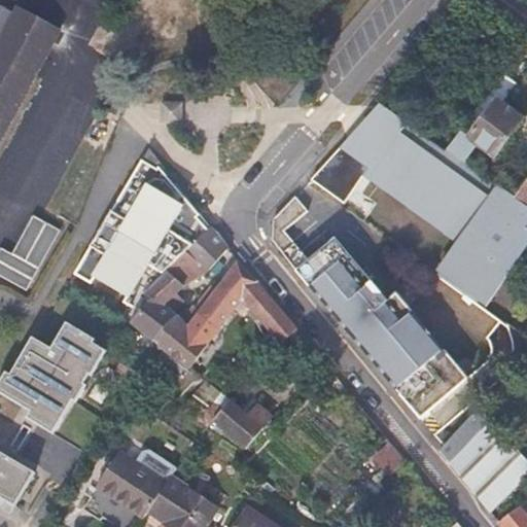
[(0,0),(0,143),(61,30),(15,5),(12,12),(0,4),(0,0)]
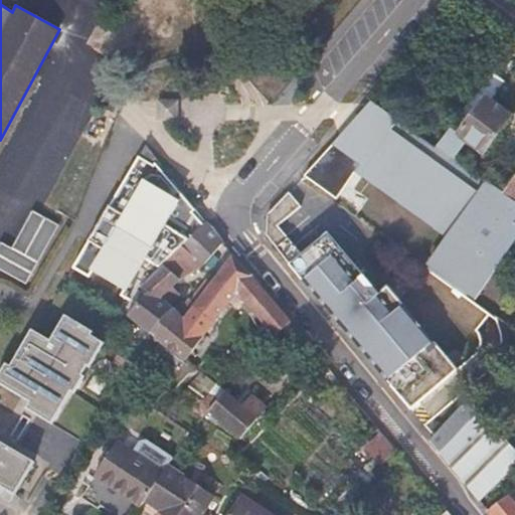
[(483,155),(511,117),(491,101),(506,80),(494,70),(436,147),(453,159),(466,142),(483,155)]
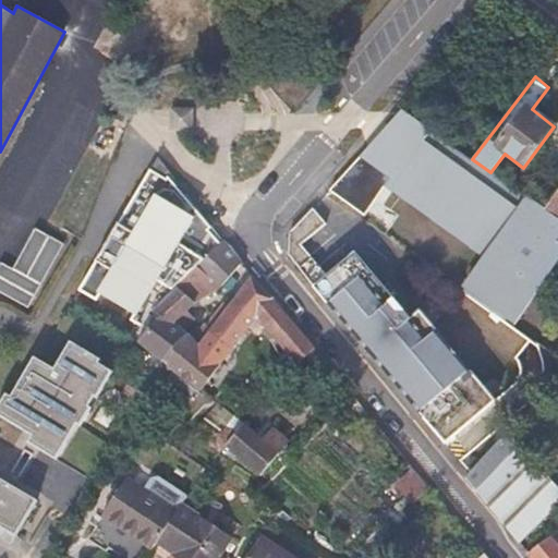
[(509,273),(489,298),(484,305),(488,308),(514,326),(557,262),(557,218),(544,209),(490,172),(472,159),(402,111),(329,191),(359,215),(364,208),(349,197),(375,162),(449,216),(443,225),(484,255),(509,273)]
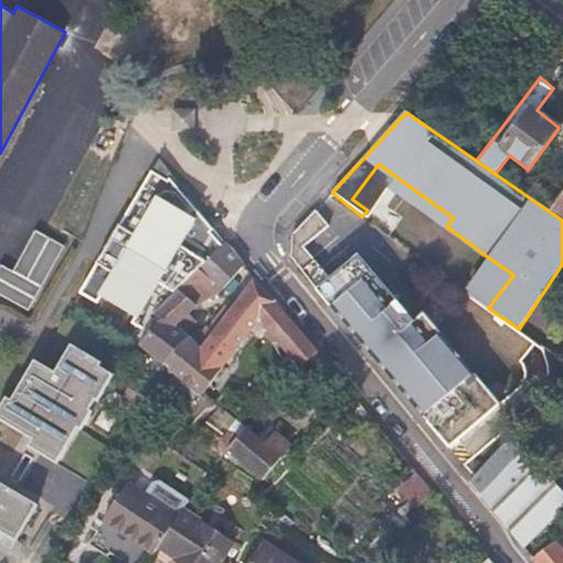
[(159,309),(225,243),(164,162),(81,294),(100,304),(107,297),(140,318),(135,327),(151,334),(167,316),(159,309)]
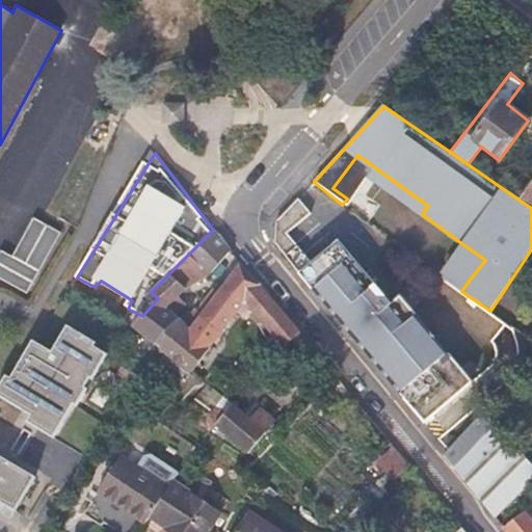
[(428,206),(357,155),(333,188),(347,198),(404,240),(422,214),(428,206)]
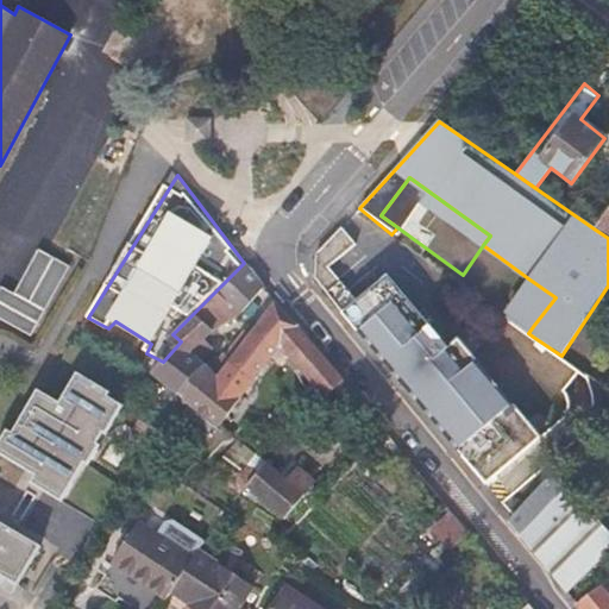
[(608,207),(594,228),(608,238),(608,207)]
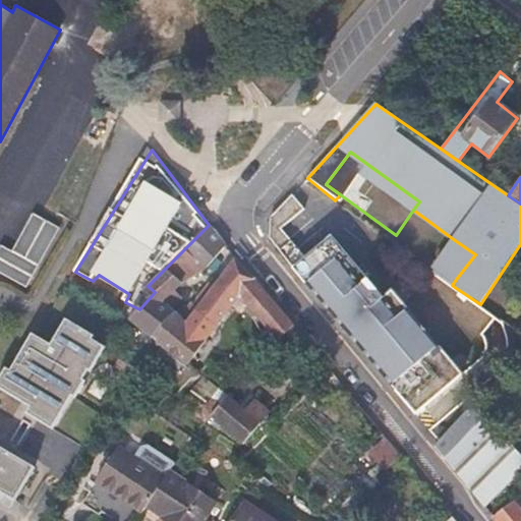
[(462,373),(390,290),(382,298),(343,253),(325,269),(311,252),(304,258),(279,229),(302,209),(290,194),(269,219),(267,240),(415,414),(462,373)]
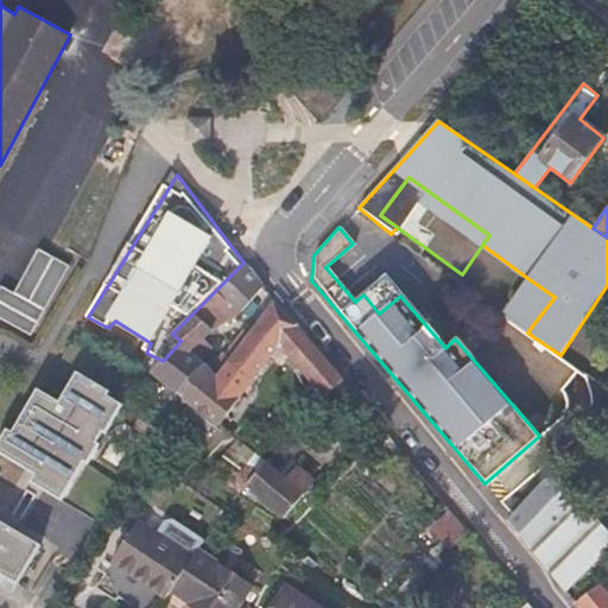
[(0,318),(31,336),(70,266),(39,249),(14,293),(1,286),(4,282),(0,278),(0,318)]
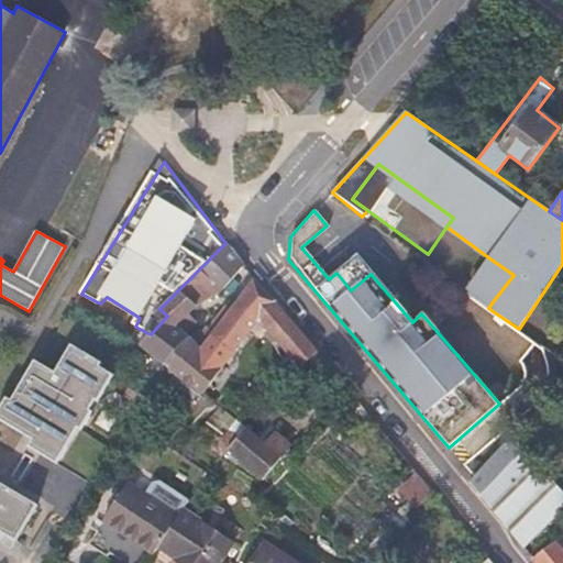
[(225,243),(199,269),(222,289),(244,265),(225,243)]
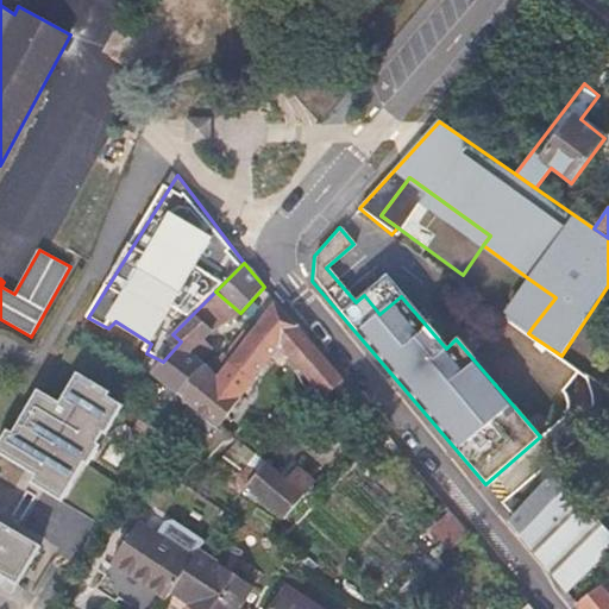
[(556,297),(528,278),(507,307),(534,325),(556,297)]
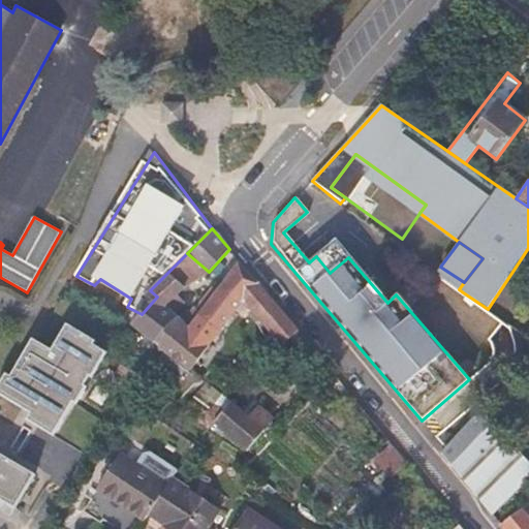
[(187,253),(167,273),(184,287),(209,272),(187,253)]
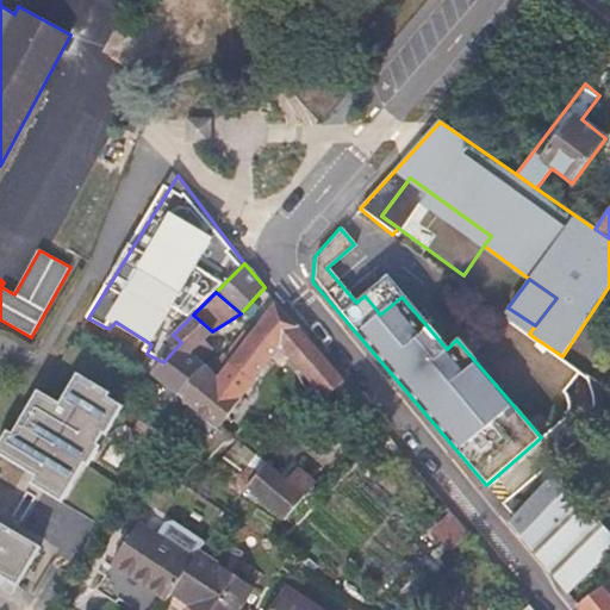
[(343,381),(299,328),(275,304),(234,360),(219,378),(218,378),(191,406),(217,425),(221,429),(240,400),(263,368),(281,348),(300,367),(315,383),(324,394),(348,421),(363,404),(343,381)]
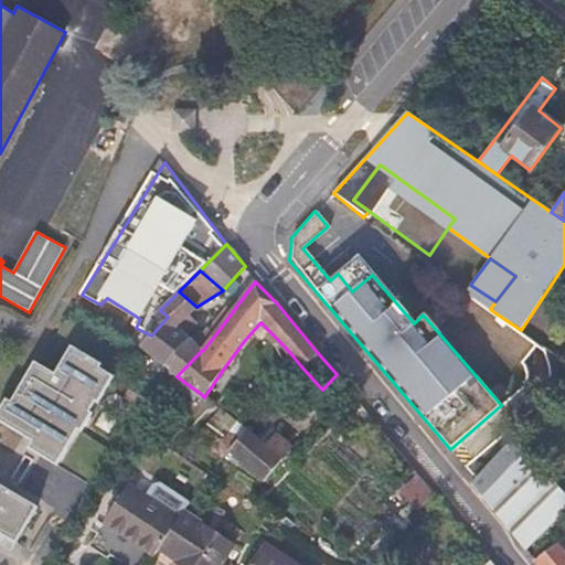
[(202,350),(187,334),(198,323),(191,317),(199,308),(196,307),(179,291),(178,292),(160,310),(168,317),(151,336),(142,347),(166,366),(176,376),(177,376),(202,350)]
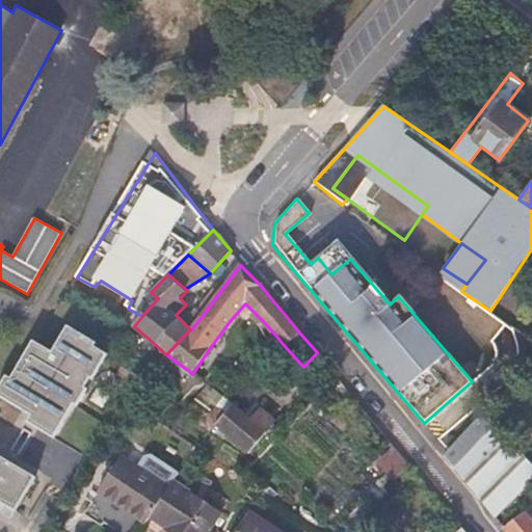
[(272,353),(283,344),(274,334),(262,345),(271,354),(272,353)]
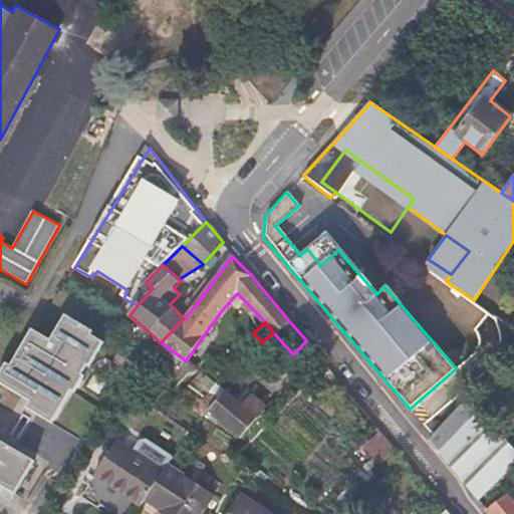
[(293,354),(273,332),(263,341),(283,363),(293,354)]
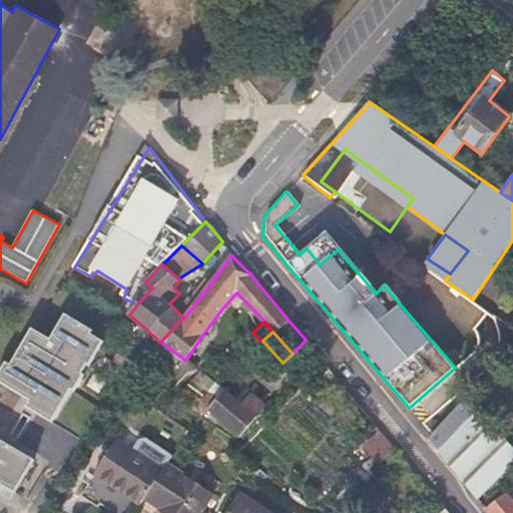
[(182,358),(160,342),(153,351),(174,367),(182,358)]
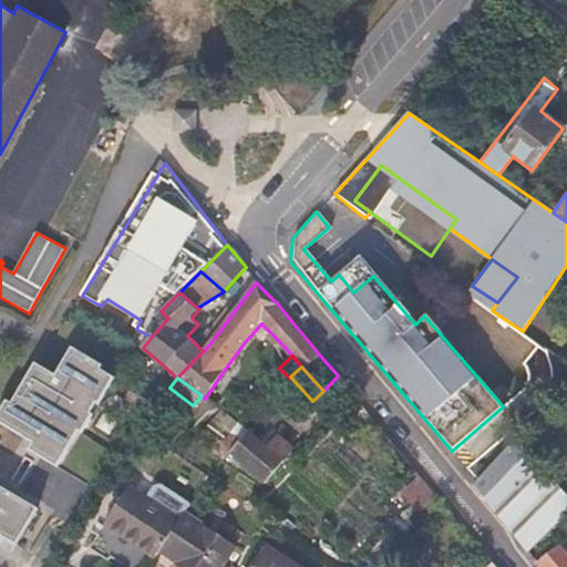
[(44,414),(54,398),(35,387),(33,391),(27,403),(44,414)]
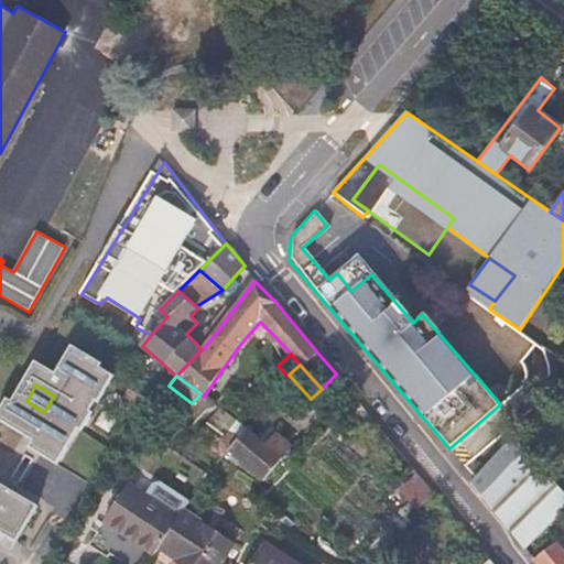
[(102,413),(117,393),(106,384),(90,402),(102,413)]
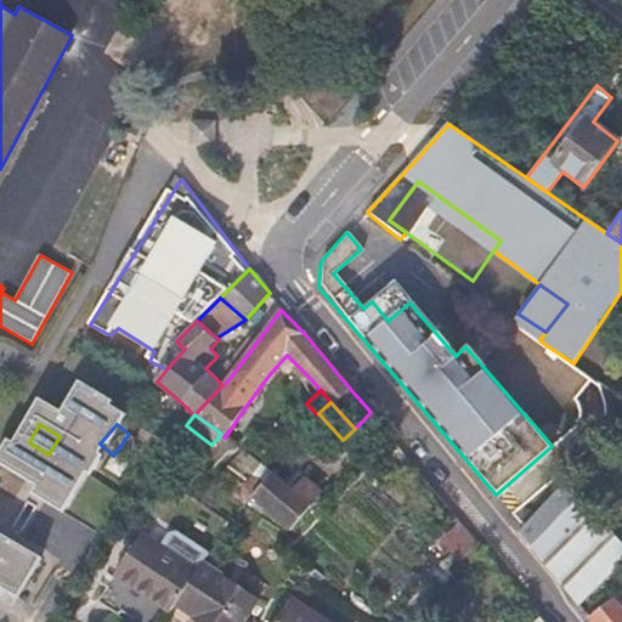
[(412,464),(391,440),(382,448),(401,473),(412,464)]
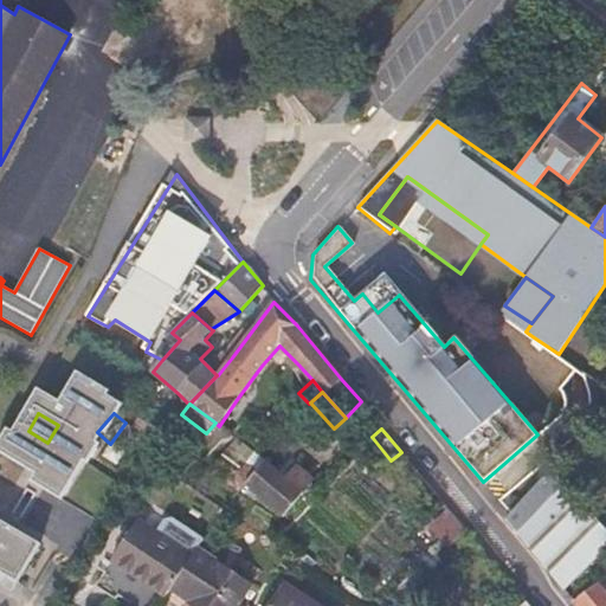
[(49,498),(71,462),(82,450),(86,444),(73,436),(66,434),(63,433),(62,431),(58,437),(53,446),(47,443),(28,431),(0,479),(0,540),(17,550),(49,498)]
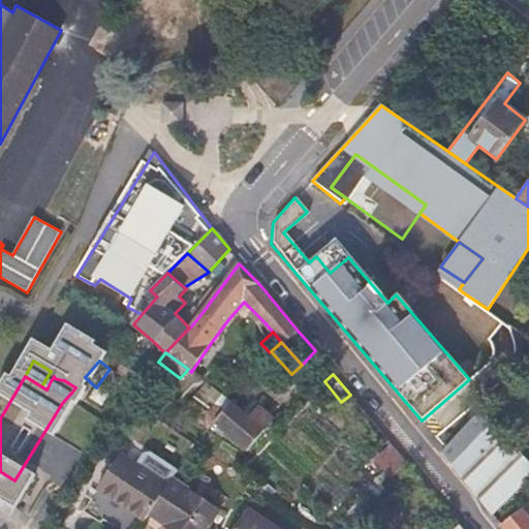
[(96,387),(85,377),(80,383),(92,393),(96,387)]
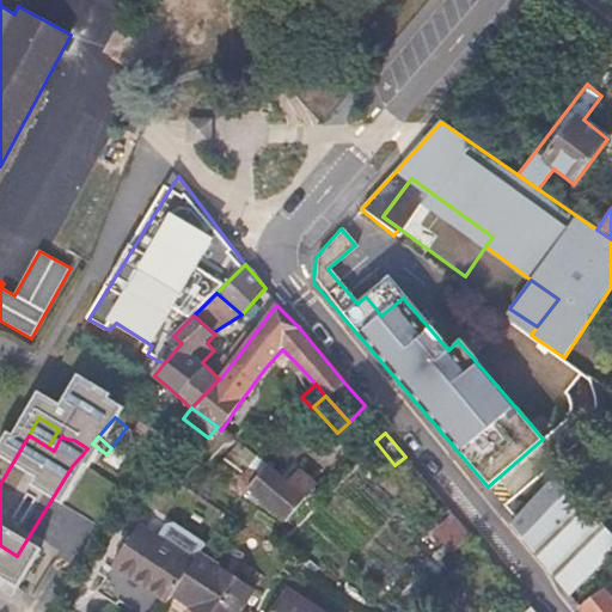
[(102,466),(83,454),(72,466),(93,479),(102,466)]
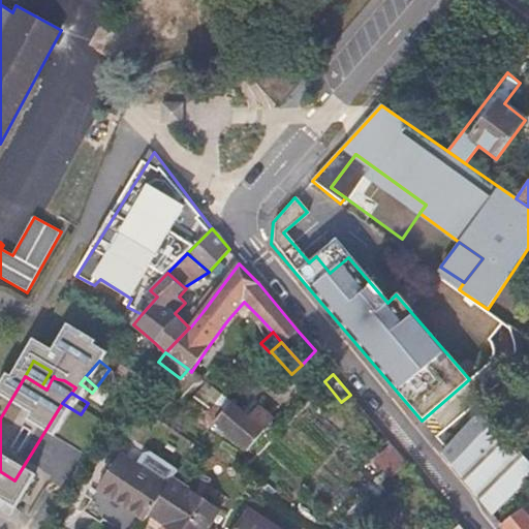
[(206,417),(189,403),(184,409),(209,430),(214,423),(231,402),(223,396),(206,417)]
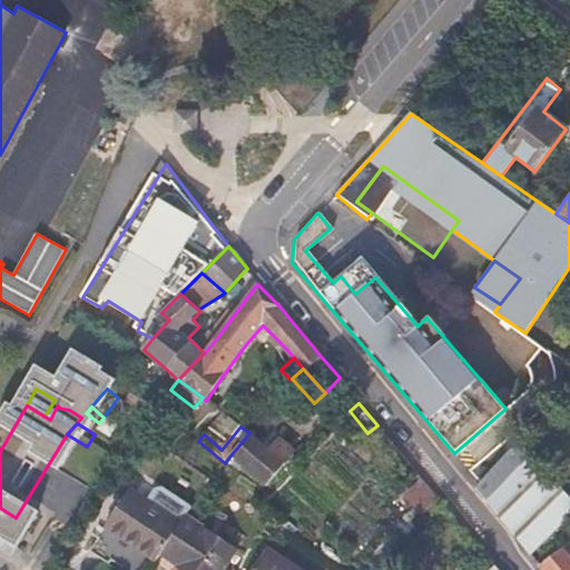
[(268,448),(251,432),(249,433),(231,455),(266,487),(286,463),(268,448)]
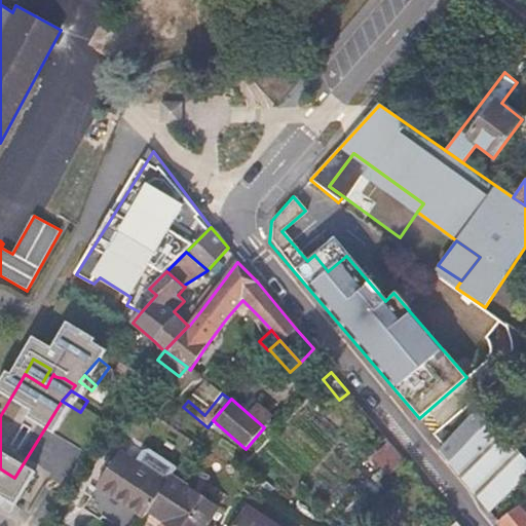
[(80,456),(100,424),(80,412),(62,401),(42,433),(80,456)]
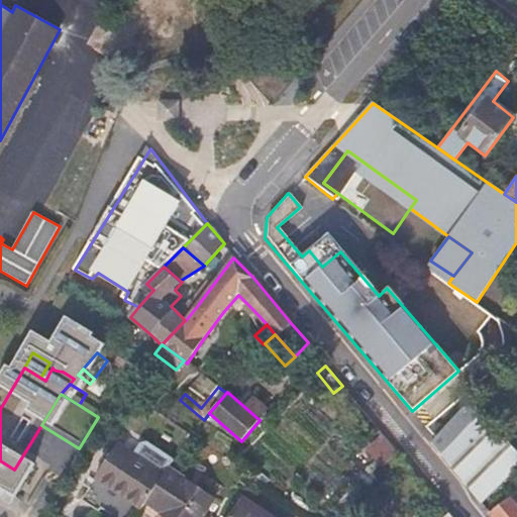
[(269,409),(253,396),(243,406),(260,420),(269,409)]
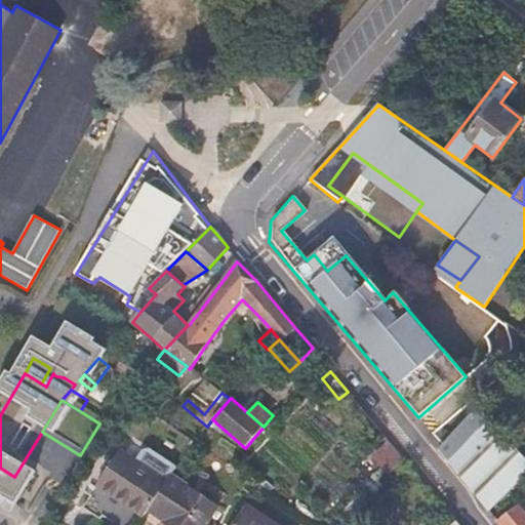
[(524,476),(524,458),(477,407),(438,449),(489,512),(524,476)]
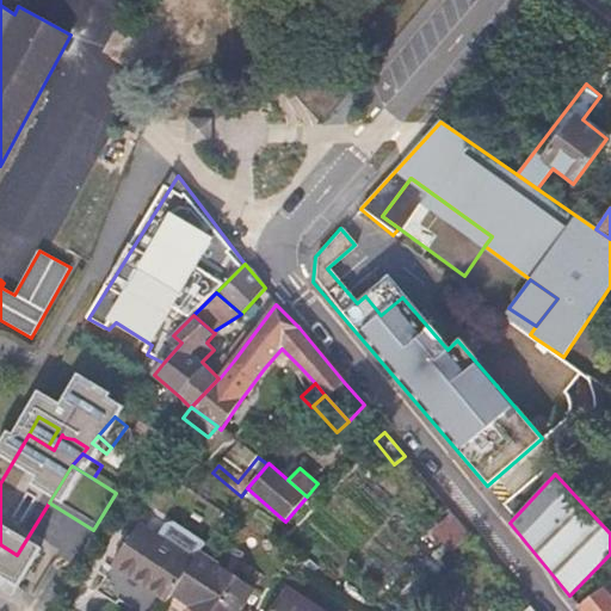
[(469,534),(455,517),(436,535),(450,551),(454,554),(469,534)]
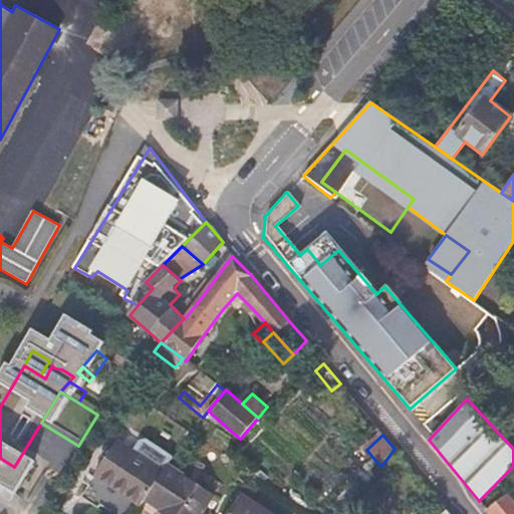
[(165,470),(118,440),(93,476),(141,507),(144,501),(165,470)]
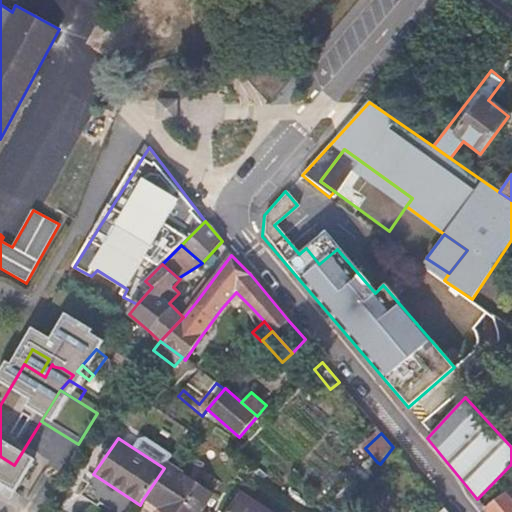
[(203,511),(215,495),(167,463),(164,468),(143,499),(162,511),(203,511)]
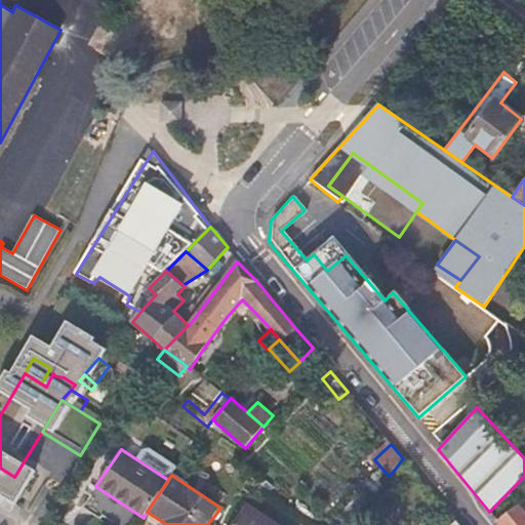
[(276,524),(247,505),(234,524),(276,524)]
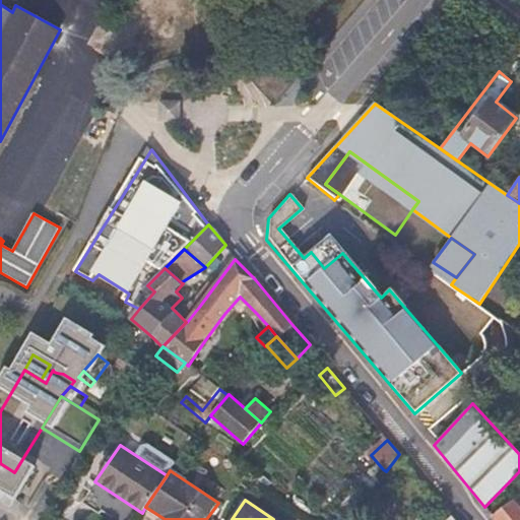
[(519,519),(519,508),(513,500),(492,516),(495,519),(519,519)]
